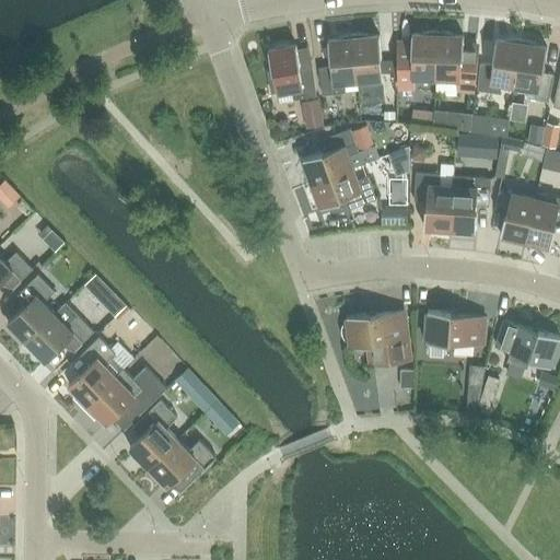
[(435,78),(438,32),(427,33),(419,35),(411,34),(410,53),(398,54),(399,89),(412,88),(412,77),(435,78)]
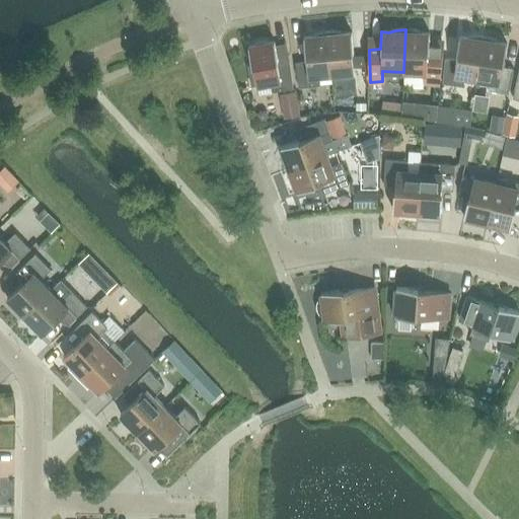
[(405,29),(403,72),(425,73),(425,83),(437,84),(440,52),(429,51),(429,33),(421,33),(411,30),(405,29)]
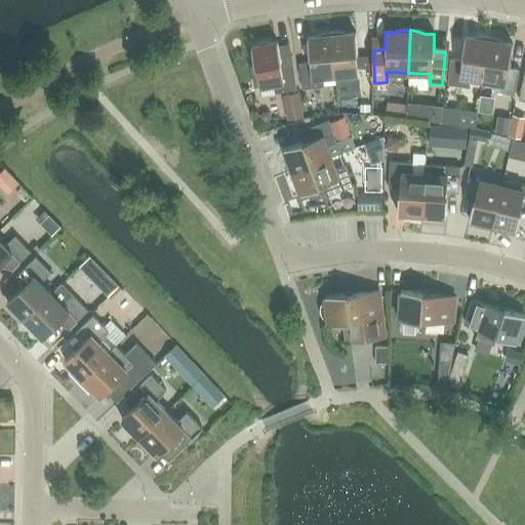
[(336,32),(330,33),(334,76),(357,74),(357,69),(369,68),(368,56),(357,57),(355,34),(348,34),(336,32)]
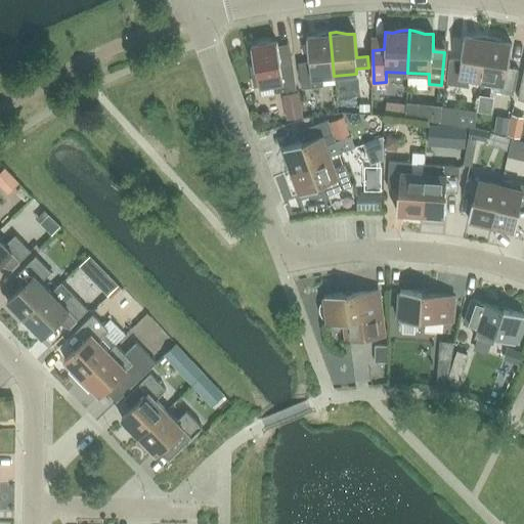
[(334,76),(330,33),(320,34),(314,37),(306,38),(308,61),(297,63),(301,89),(322,86),(321,77),(334,76)]
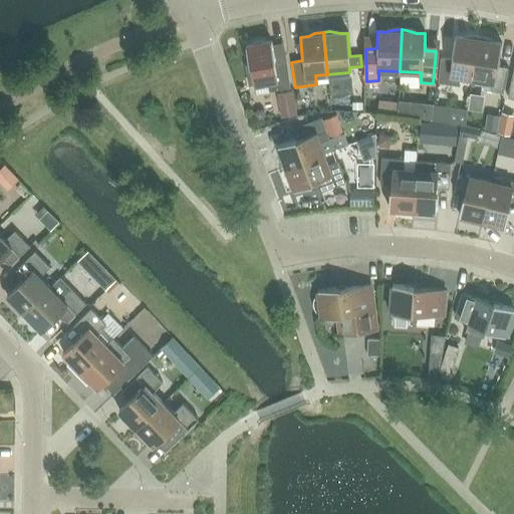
[(472,78),(478,37),(469,36),(462,37),(454,36),(451,59),(440,58),(438,83),(458,86),(460,76),(472,78)]
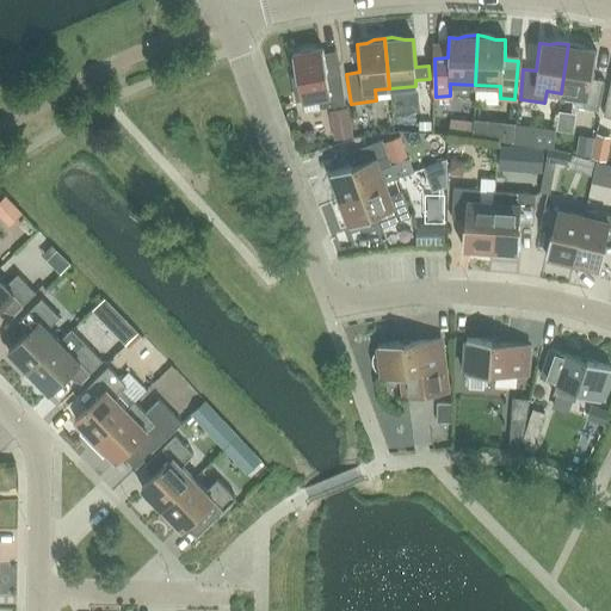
[(568,44),(561,93),(575,96),(573,107),(598,111),(604,82),(592,79),(596,51),(587,50),(575,45),(568,44)]
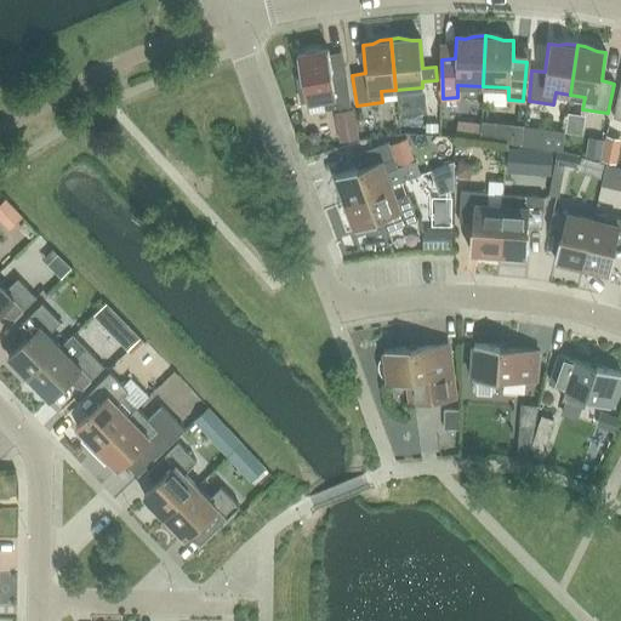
[(349,107),(346,77),(334,78),(328,50),(322,51),(317,51),(312,51),(307,52),(303,55),(296,56),(300,78),(295,79),(300,103),(323,100),(325,110),(349,107)]
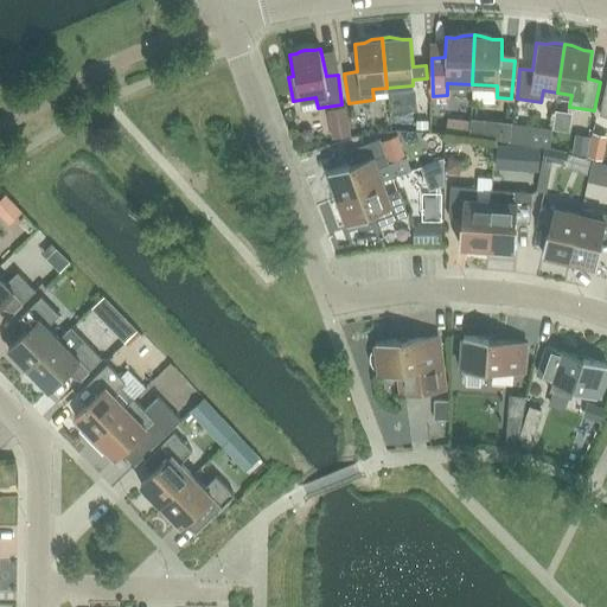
[(326,110),(327,121),(347,119),(345,107),(326,110)]
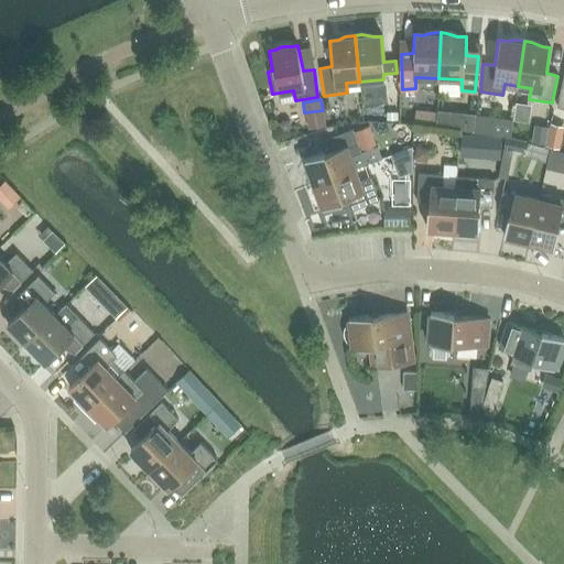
[(530,106),(514,102),(512,120),(528,123),(530,106)]
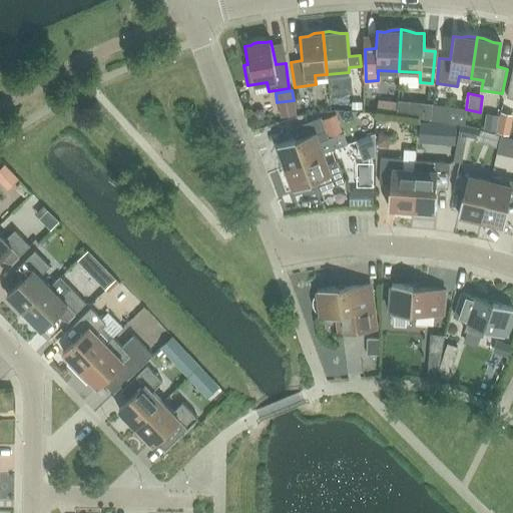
[(376,113),(396,115),(398,102),(378,100),(376,113)]
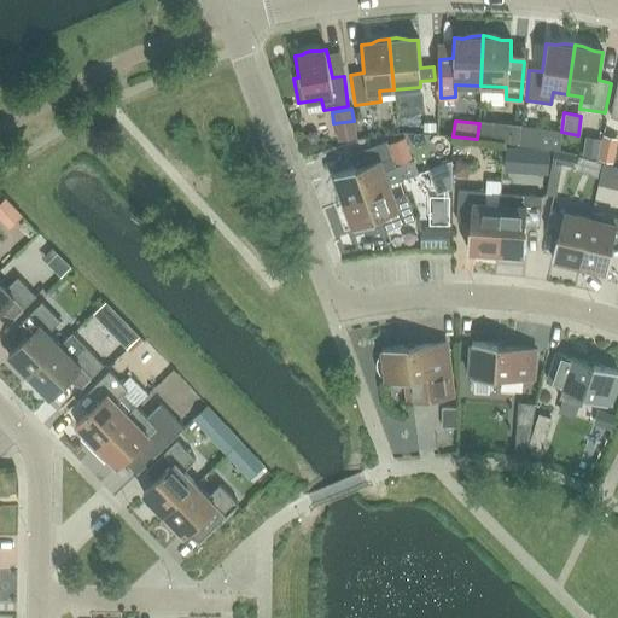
[(479,123),(477,139),(496,141),(497,122),(479,121),(479,123)]
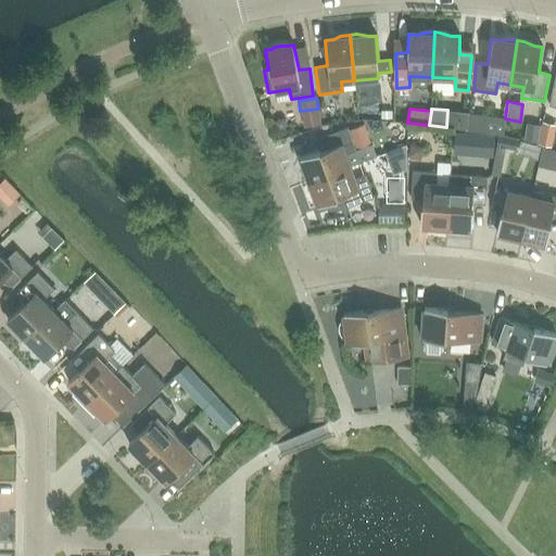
[(467,129),(502,135),(504,118),(468,113),(467,129)]
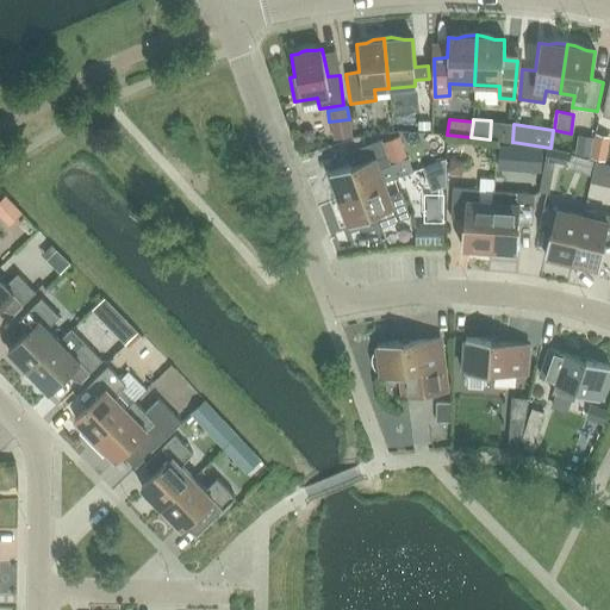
[(590,159),(605,162),(609,138),(609,137),(595,135),(590,159)]
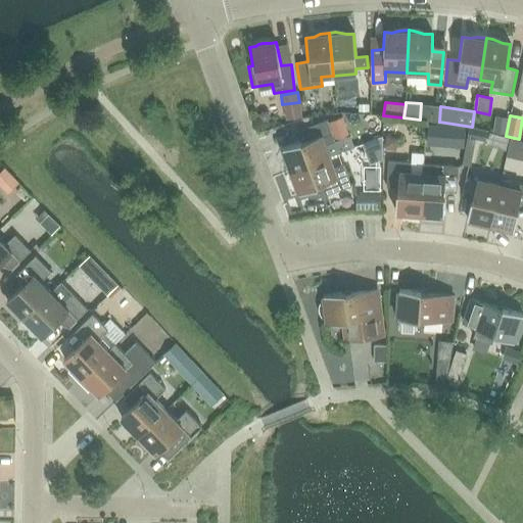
[(327,122),(334,142),(349,136),(341,116),(327,122)]
